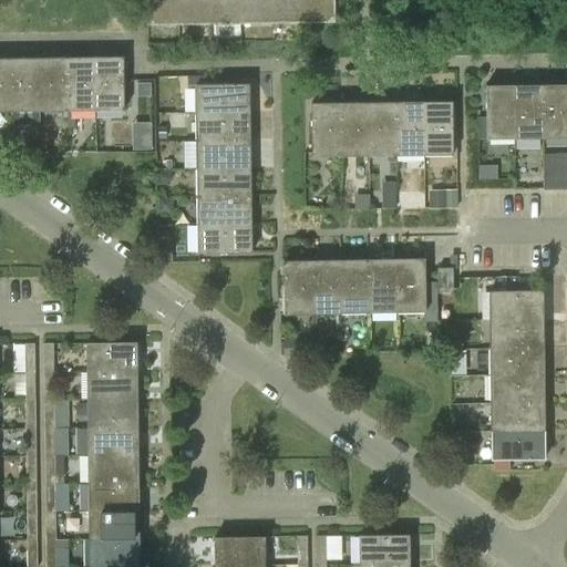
[(145,0),(146,26),(177,26),(176,0),(145,0)]
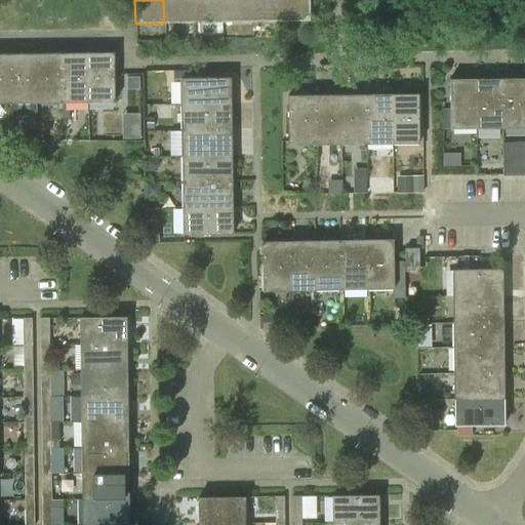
[(192,0),(163,0),(164,24),(193,23),(192,0)]
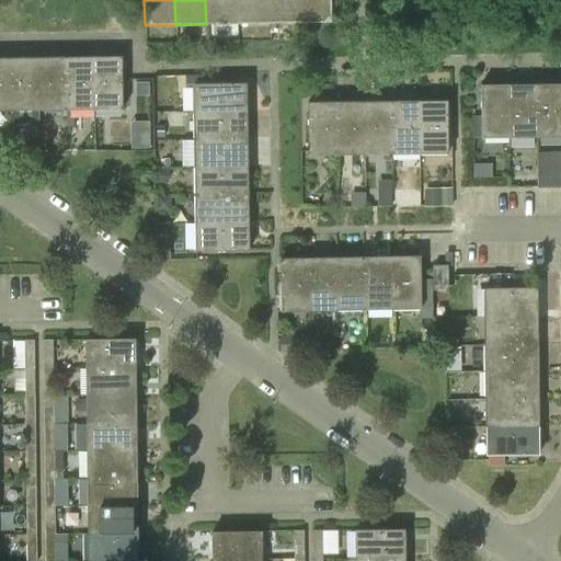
[(205,0),(206,24),(237,24),(236,0),(205,0)]
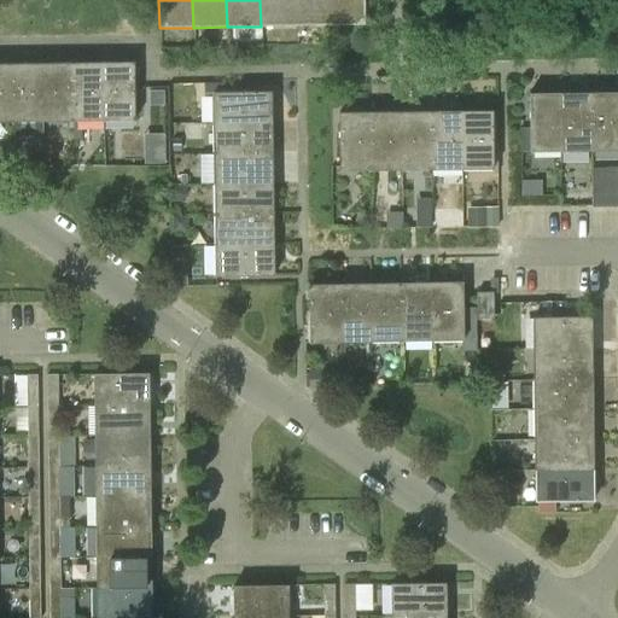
[(260,0),(261,27),(295,25),(293,0),(260,0)]
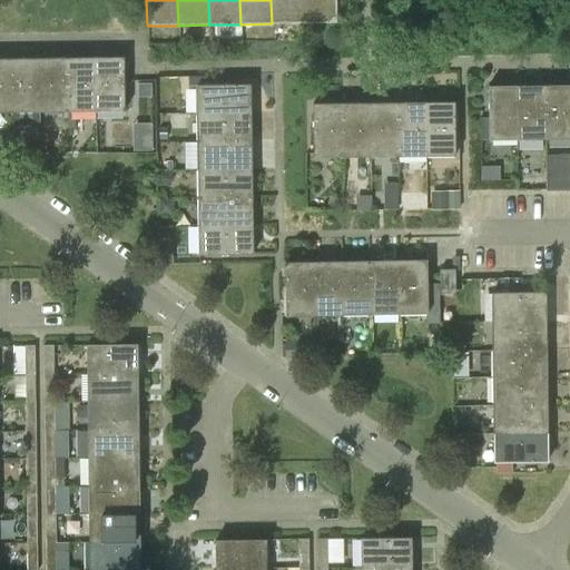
[(303,23),(302,0),(271,0),(272,23),(303,23)]
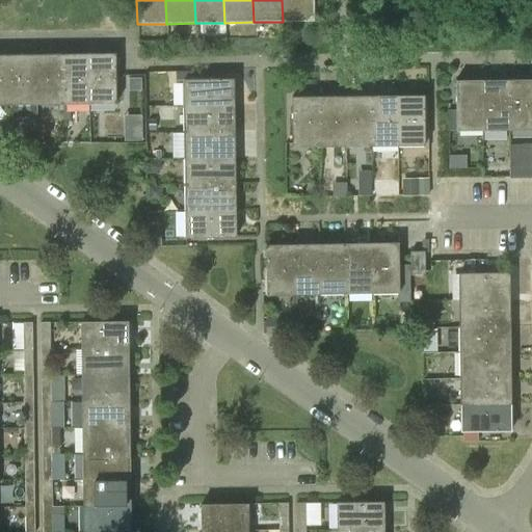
[(312,21),(312,0),(282,0),(283,22),(312,21)]
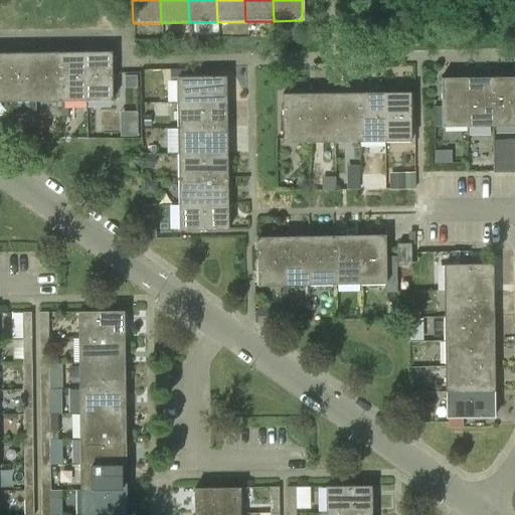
[(84,101),(84,52),(58,53),(59,102),(84,101)]
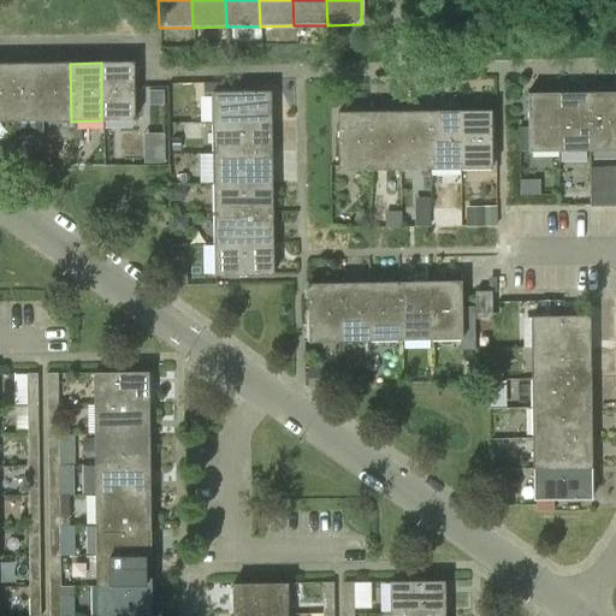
[(132,63),(101,63),(101,120),(132,120),(132,63)]
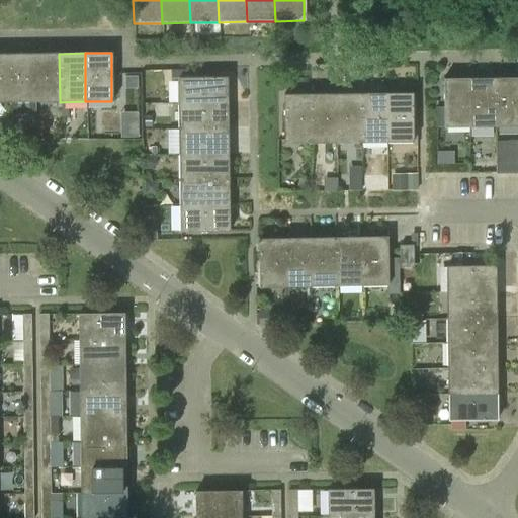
[(34,102),(33,54),(7,54),(8,102),(34,102)]
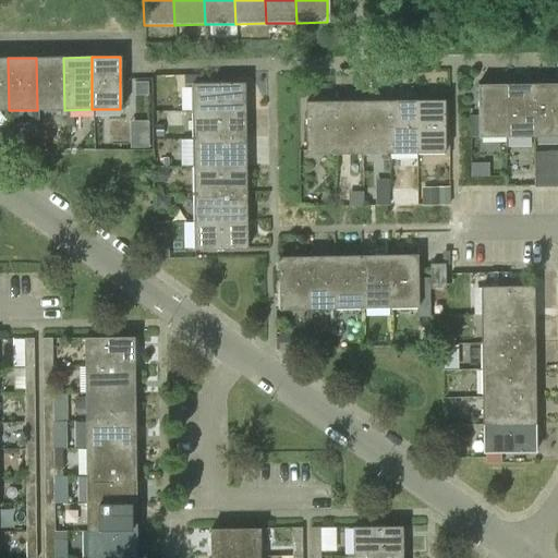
[(64,110),(63,58),(36,58),(37,110),(64,110)]
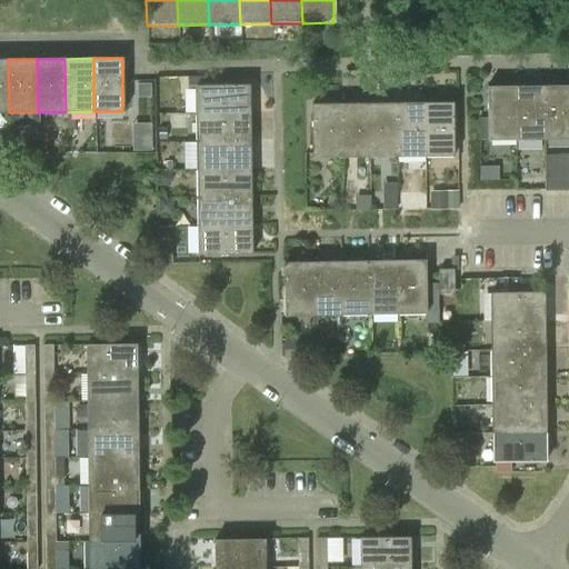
[(188,77),(188,89),(196,88),(196,113),(249,112),(249,85),(198,86),(198,77),(188,77)]
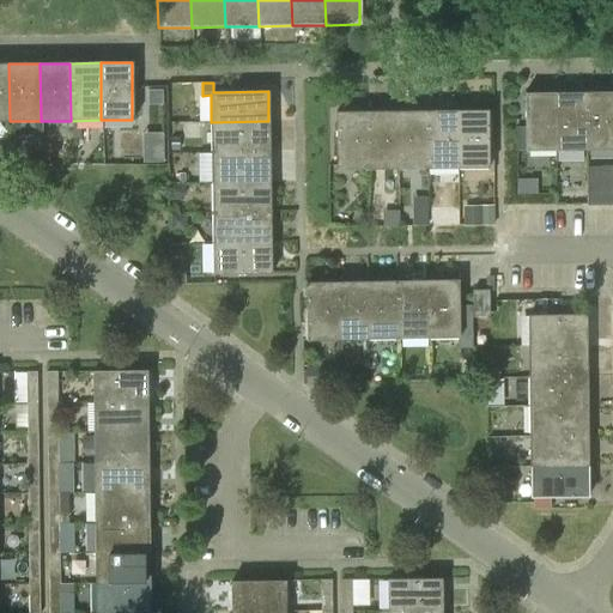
[(612,91),(586,92),(587,150),(612,149),(612,91)]
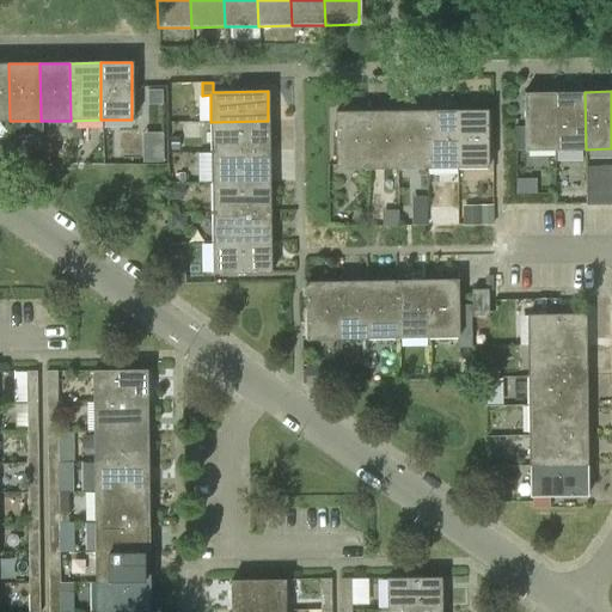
[(525,151),(555,150),(554,92),(524,93),(525,151)]
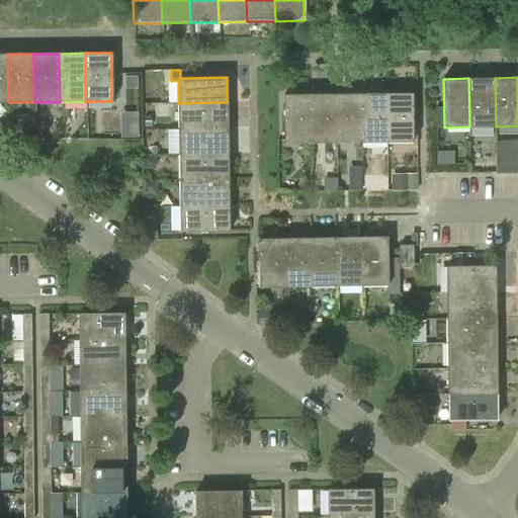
[(468,78),(469,126),(496,126),(495,78),(468,78)]
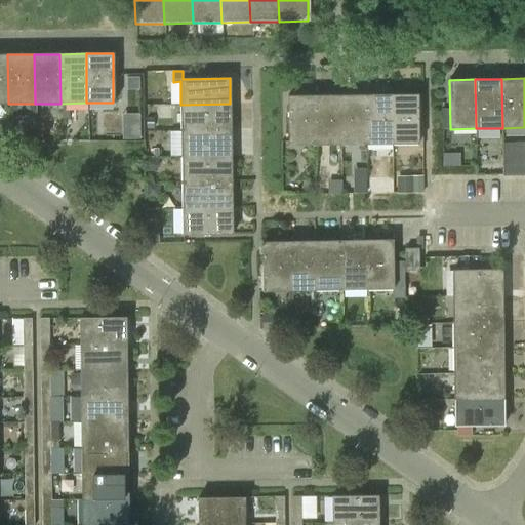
[(339,145),(339,94),(313,95),(313,145),(339,145)]
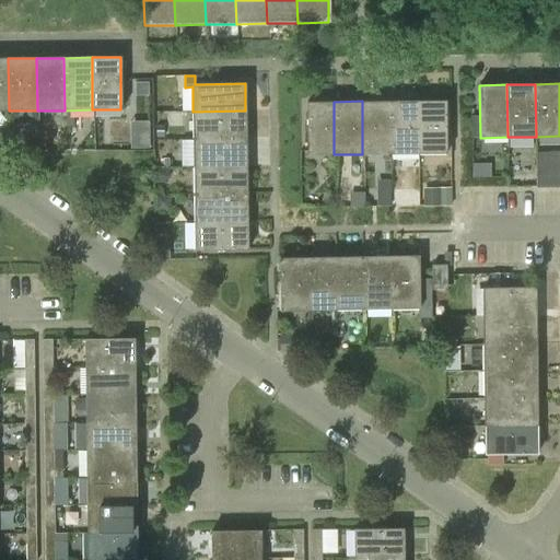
[(391,154),(391,101),(362,101),(362,154),(391,154)]
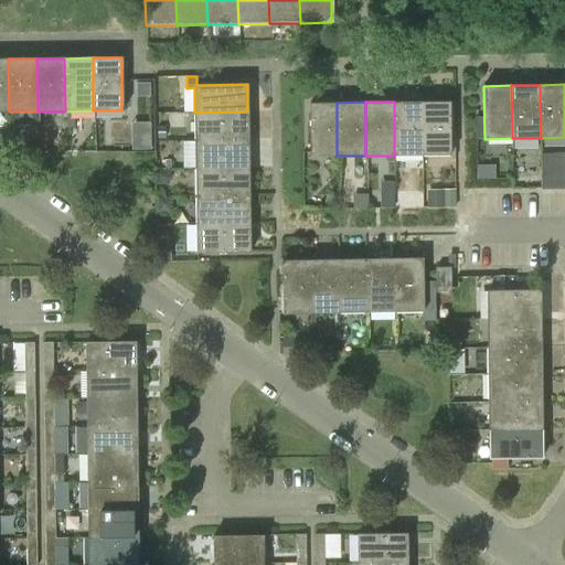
[(422,155),(422,102),(394,102),(394,156),(422,155)]
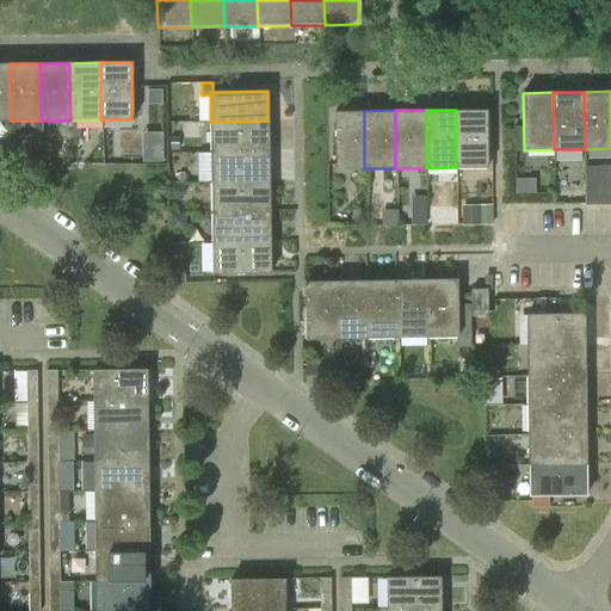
[(486,110),(456,110),(456,167),(487,167),(486,110)]
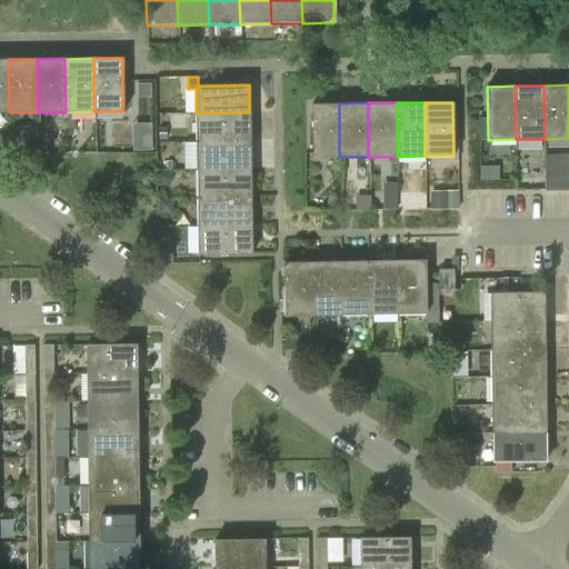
[(312,157),(339,157),(339,103),(311,103),(312,157)]
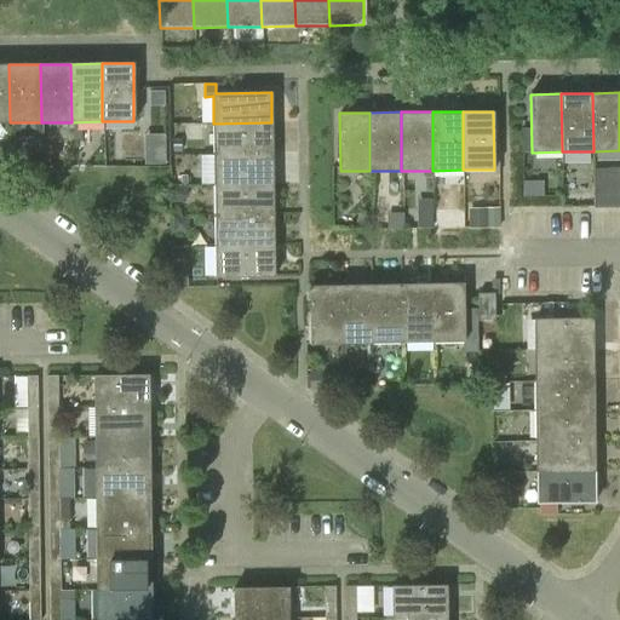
[(271,122),(213,124),(214,155),(273,154),(271,122)]
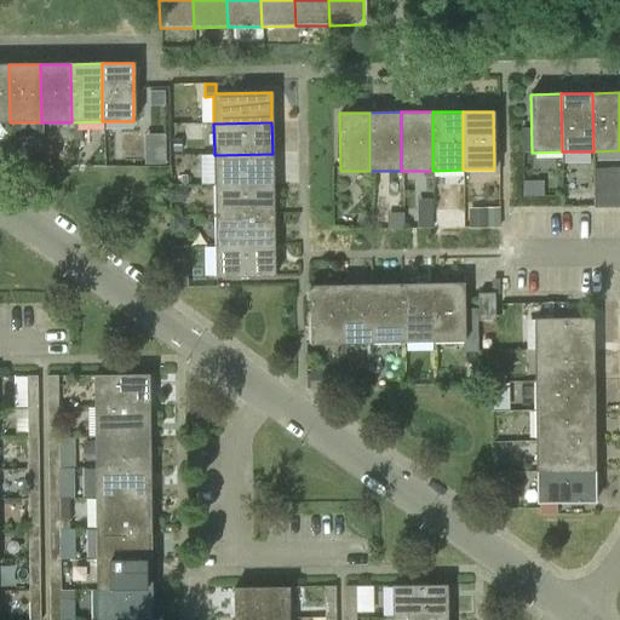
[(150,142),(150,165),(165,165),(164,142),(150,142)]
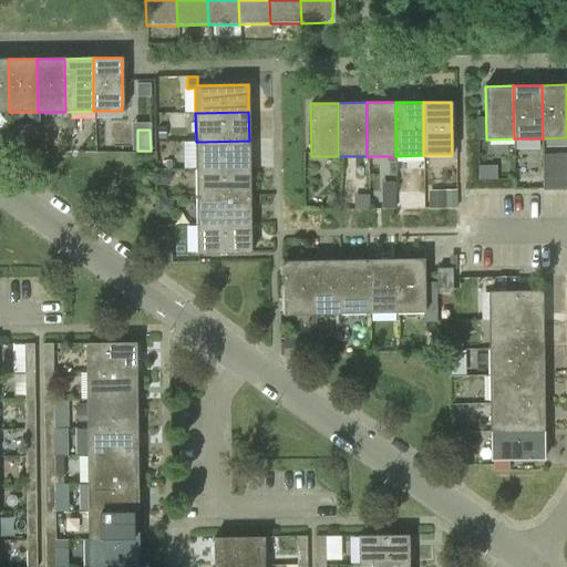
[(165,133),(156,133),(156,143),(166,142),(165,133)]
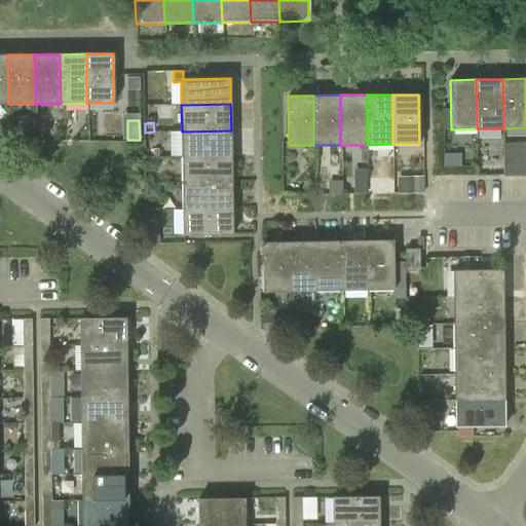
[(231,130),(182,132),(182,158),(231,157),(231,130)]
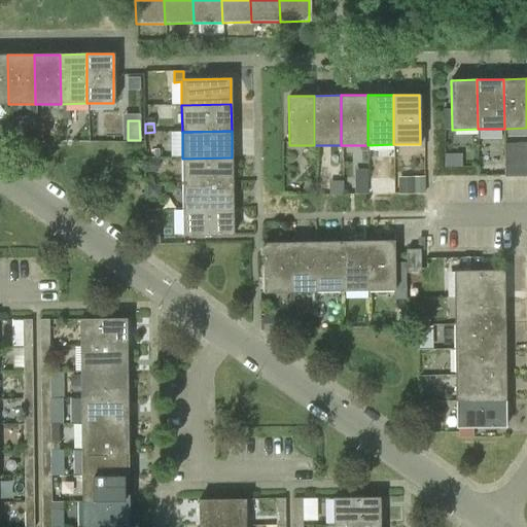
[(505,175),(526,173),(526,140),(504,142),(505,175)]
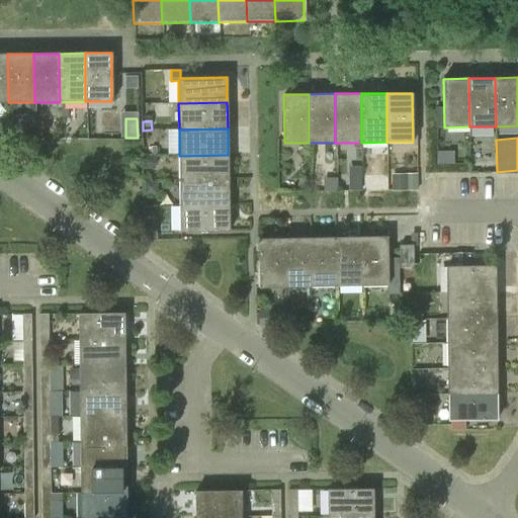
[(155,163),(155,154),(142,155),(143,168),(150,168),(155,163)]
